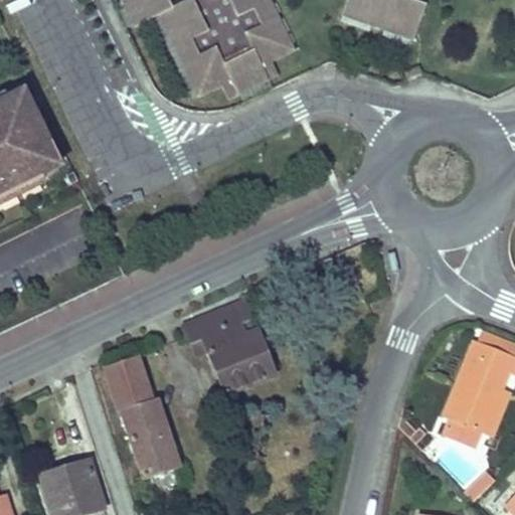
[(126,0),(122,2),(135,26),(158,15),(199,97),(221,86),(228,98),(279,73),(273,61),(295,49),(271,0),(345,0),(340,16),(411,40),(424,4),(410,0),(126,0)]
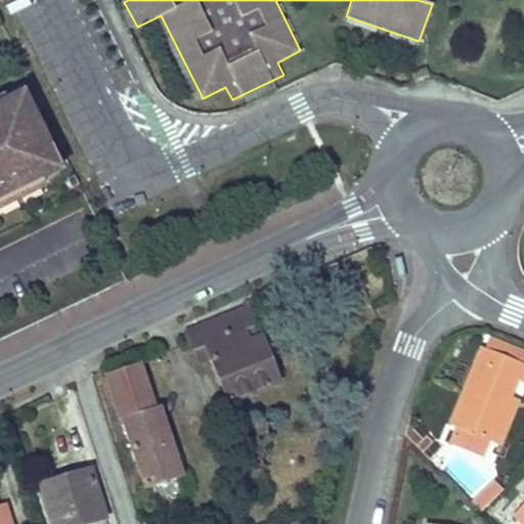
[(423,69),(407,75),(410,82),(426,75),(423,69)]
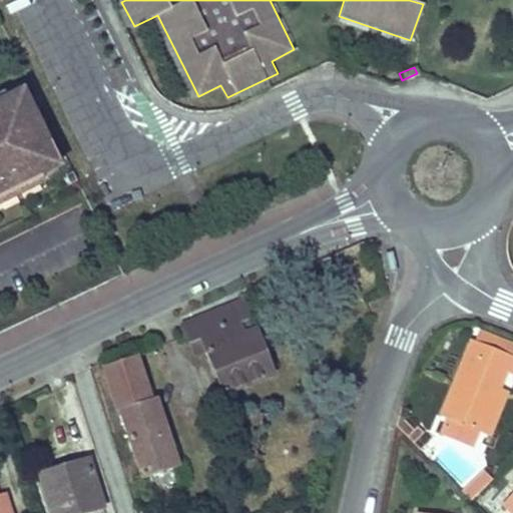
[(0,195),(38,177),(60,166),(22,91),(0,102),(0,133),(5,143),(0,145),(0,195)]
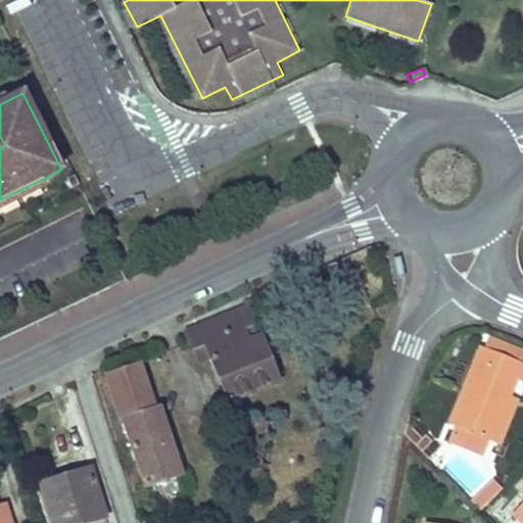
[(0,199),(0,208),(43,188),(39,181),(0,199)]
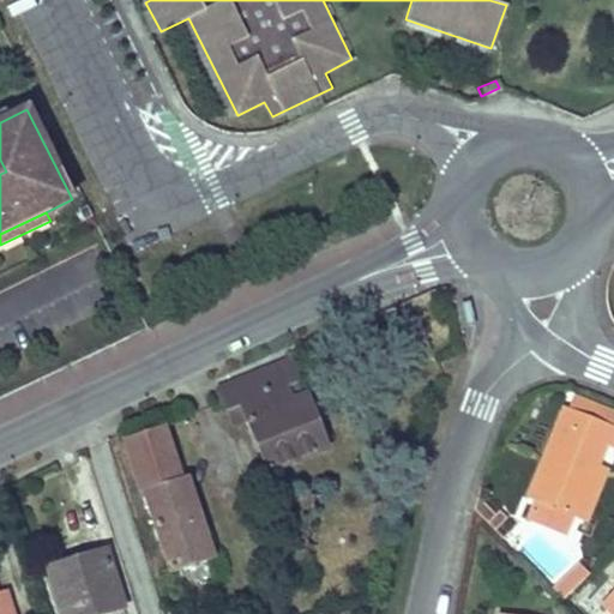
[(473,305),(464,306),(468,325),(476,324),(473,305)]
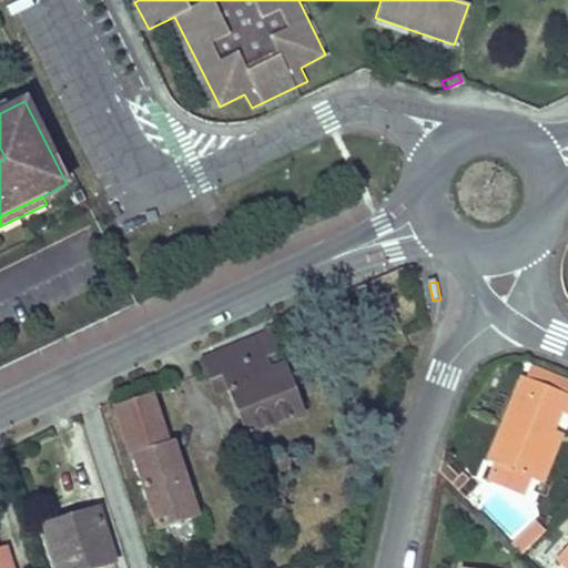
[(201,361),(208,379),(222,374),(227,388),(244,435),(300,414),(283,372),(270,377),(262,357),(275,352),(269,334),(201,361)]
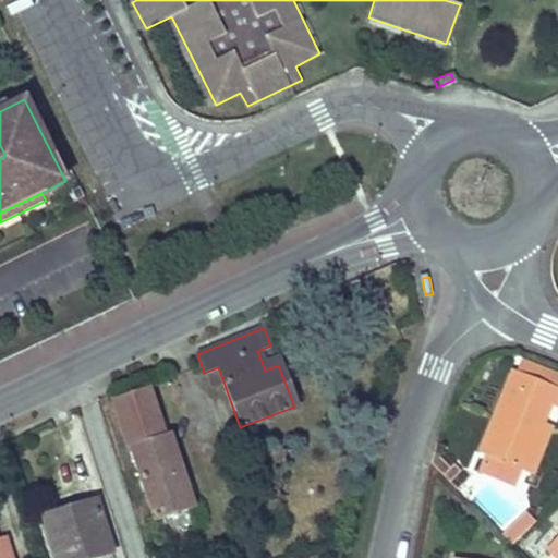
[(278,365),(270,346),(257,351),(265,371),(278,365)]
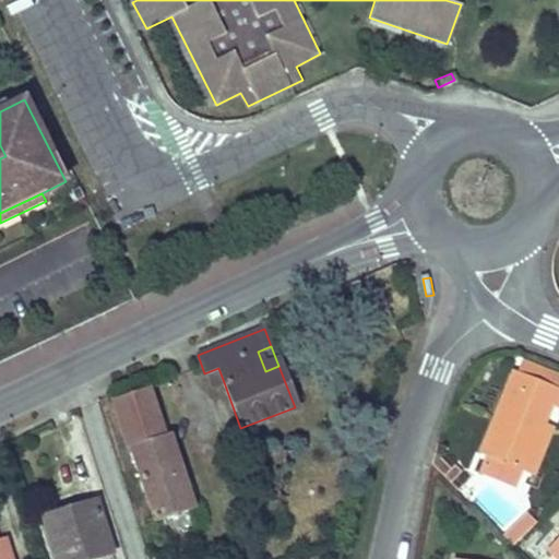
[(218,368),(204,373),(211,388),(224,382),(218,368)]
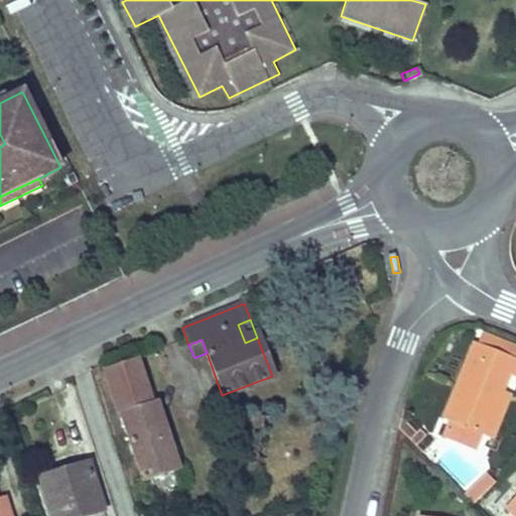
[(441,418),(447,421),(478,434),(481,435),(500,390),(506,375),(514,378),(515,374),(515,360),(472,343),(441,418)]
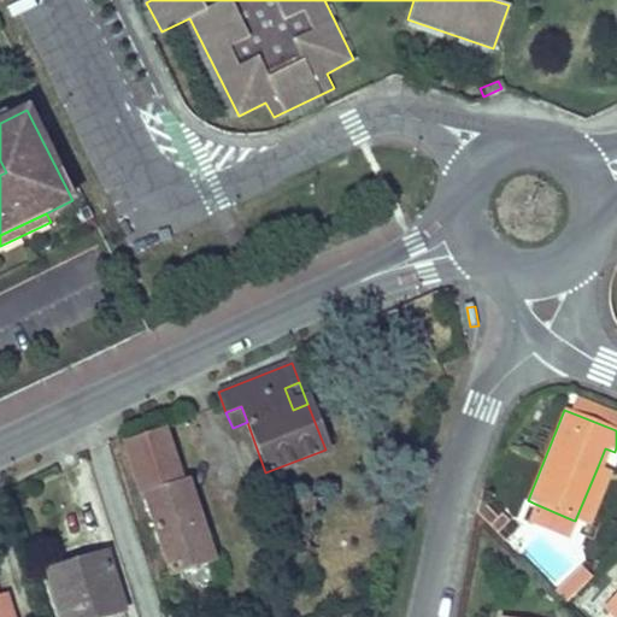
[(164,428),(122,440),(139,498),(145,497),(169,573),(210,559),(184,483),(181,485),(164,428)]
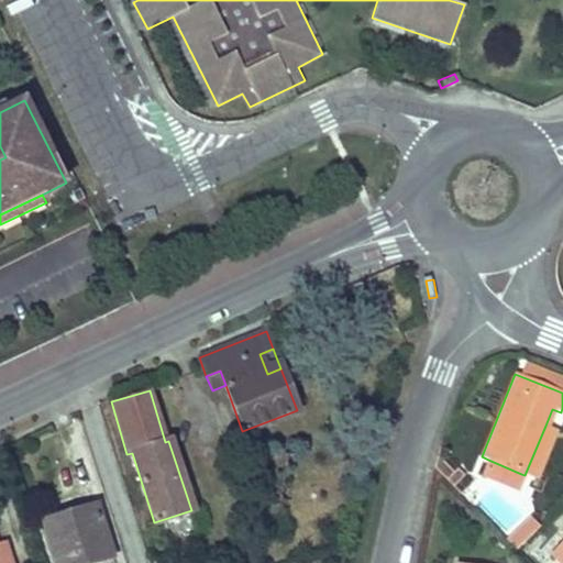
[(545,426),(525,475),(534,478),(554,430),(545,426)]
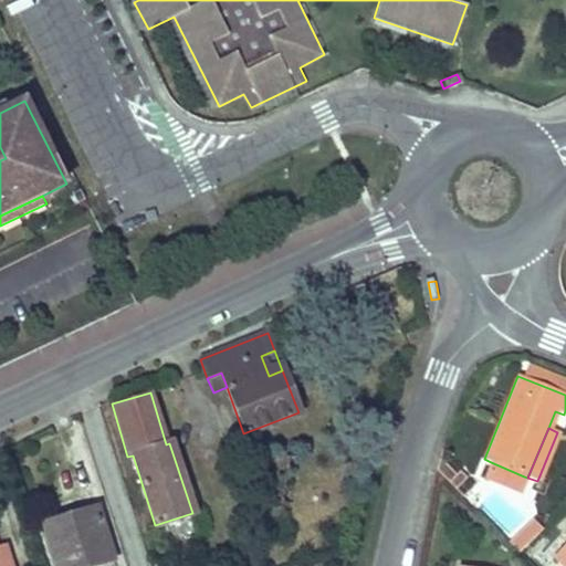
[(524,477),(491,462),(484,479),(493,483),(517,493),(524,477)]
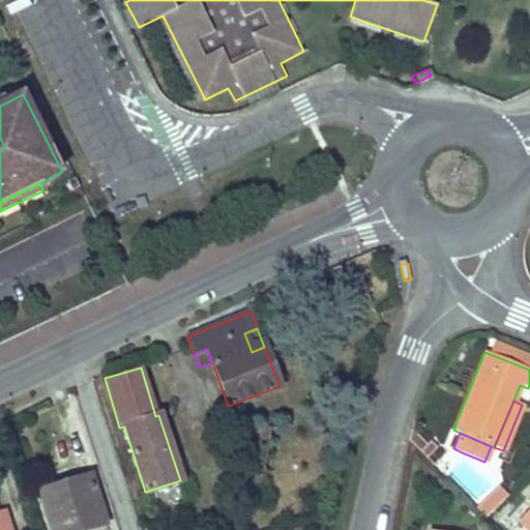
[(50,529),(89,529),(92,529),(104,526),(88,473),(37,489),(50,529)]
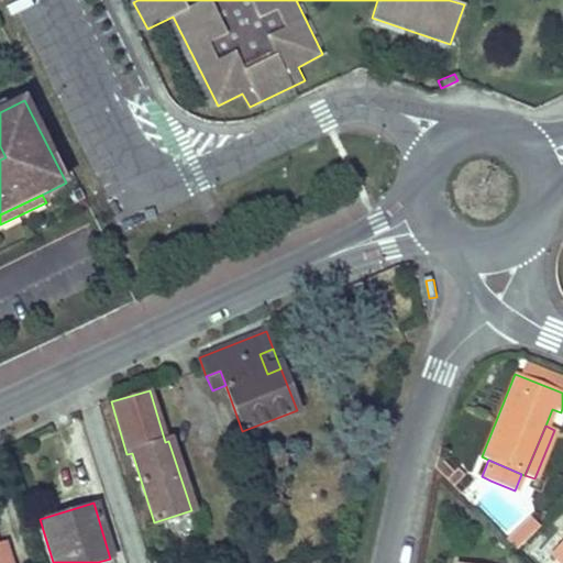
[(518,550),(541,528),(531,517),(508,538),(518,550)]
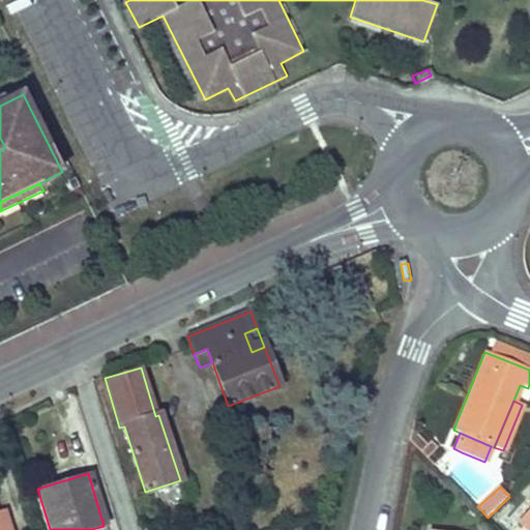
[(529,529),(529,506),(518,521),(526,529),(529,529)]
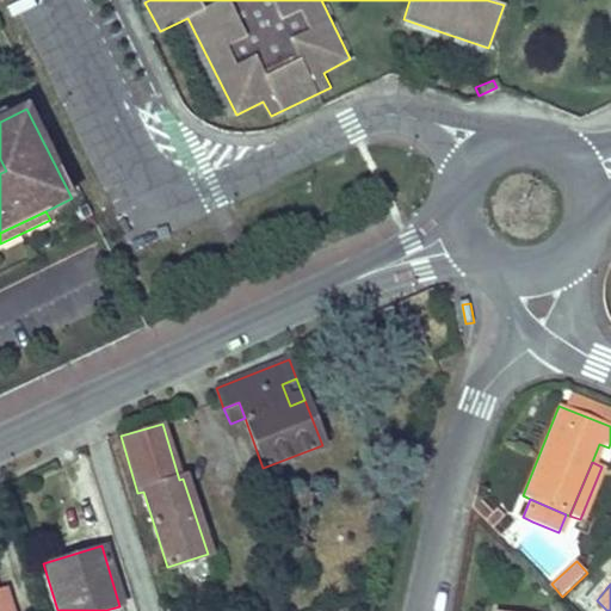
[(0,610),(11,610),(5,587),(0,588),(0,610)]
